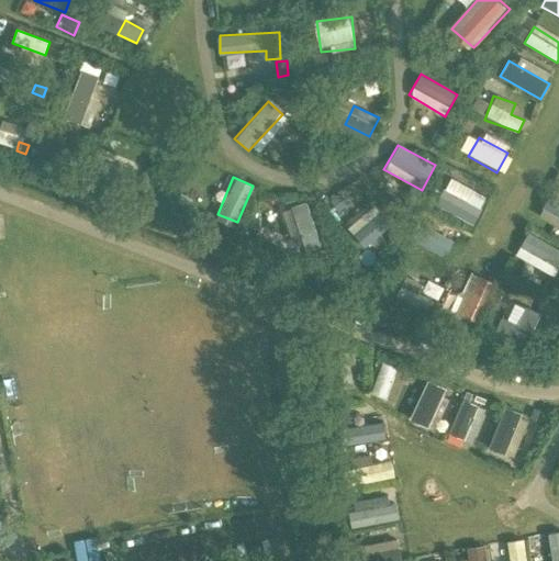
[(436,205),(473,226),(489,198),(450,178),(436,205)]
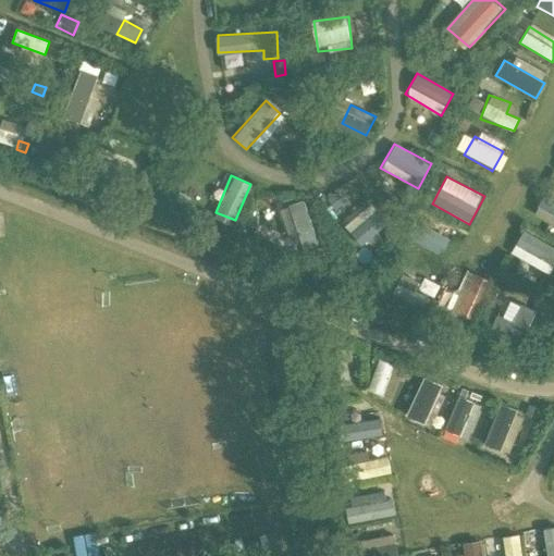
[(553,223),(553,194),(548,190),(534,212),(553,223)]
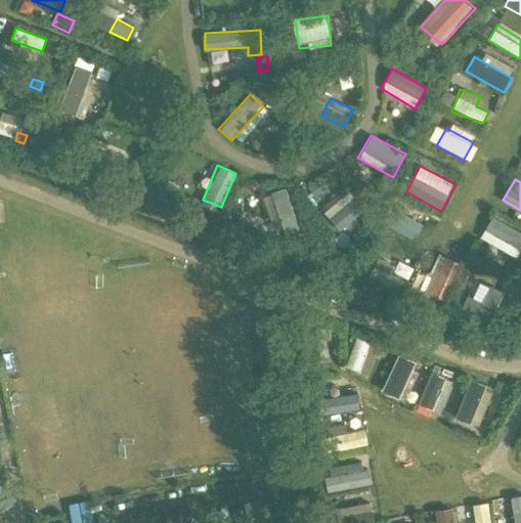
[(262,195),(271,233),(299,226),(289,188),(262,195)]
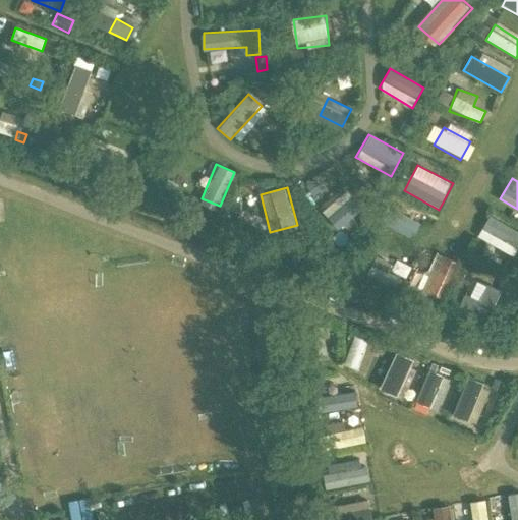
[(371,192),(365,187),(360,193),(366,197),(371,192)]
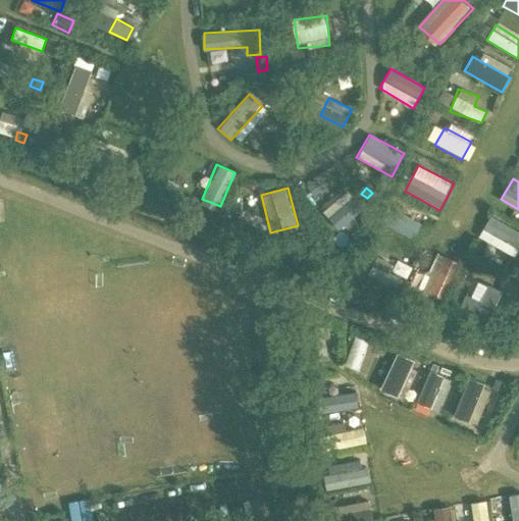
[(348,189),(323,212),(343,231),(366,207),(348,189)]
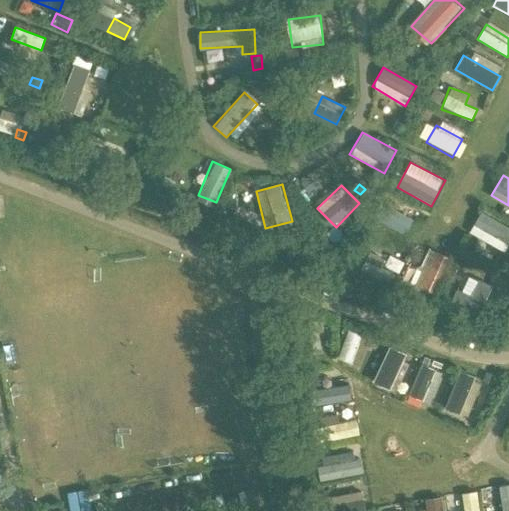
[(409,233),(414,217),(390,209),(385,226),(409,233)]
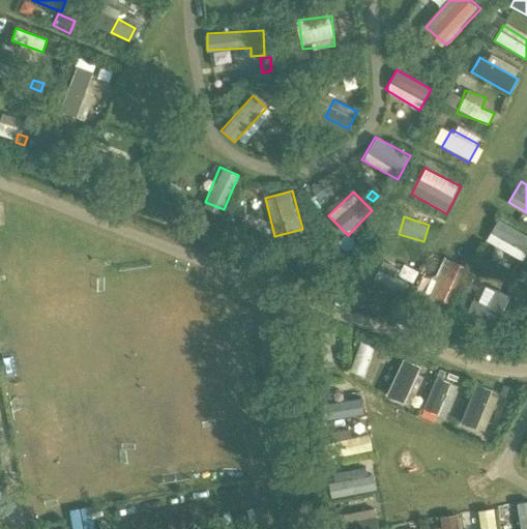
[(526,254),(526,237),(497,216),(482,238),(520,264),(526,254)]
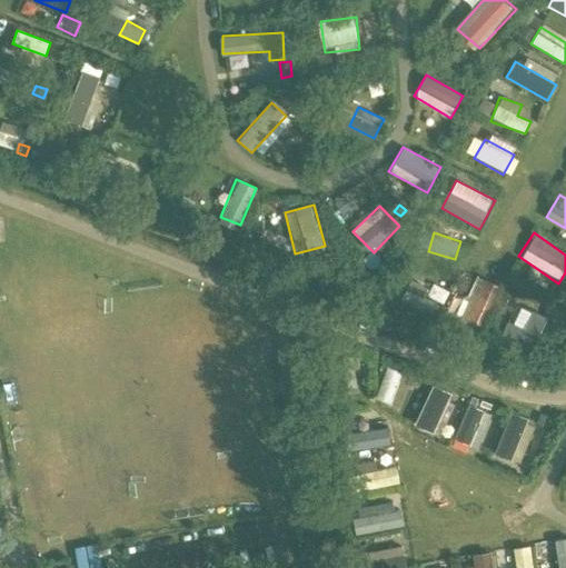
[(436,316),(444,289),(409,279),(401,307),(436,316)]
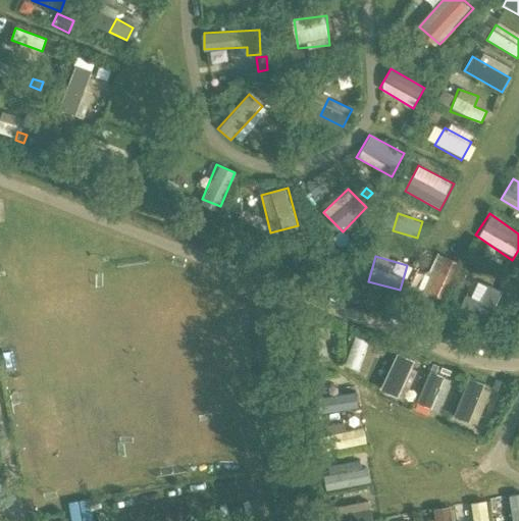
[(436,258),(424,287),(442,295),(455,266),(436,258)]
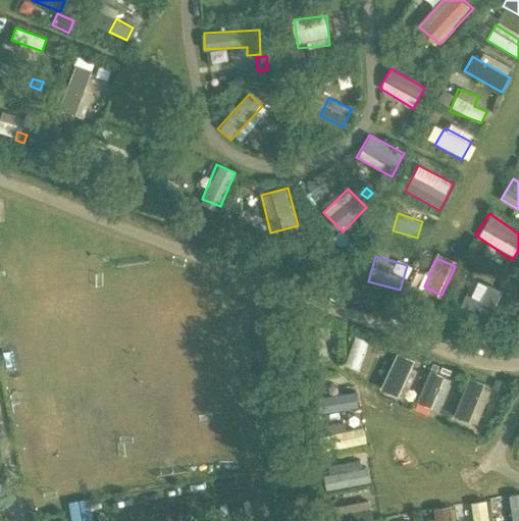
[(503,282),(499,290),(509,294),(514,283),(504,279),(503,282)]
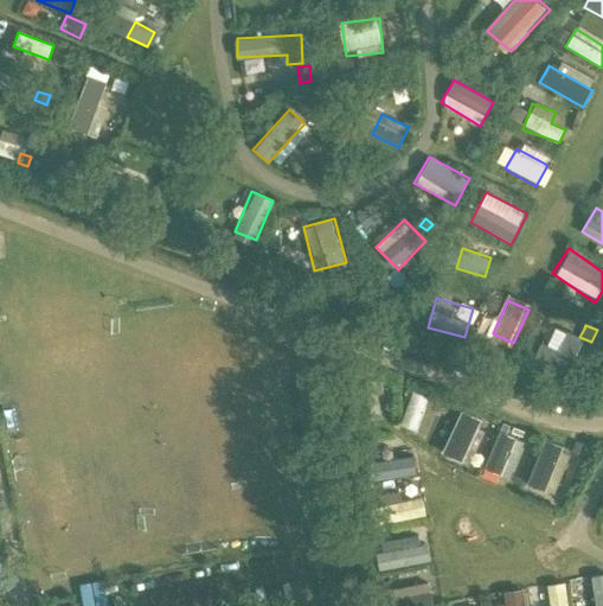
[(423,434),(435,400),(412,391),(399,426),(423,434)]
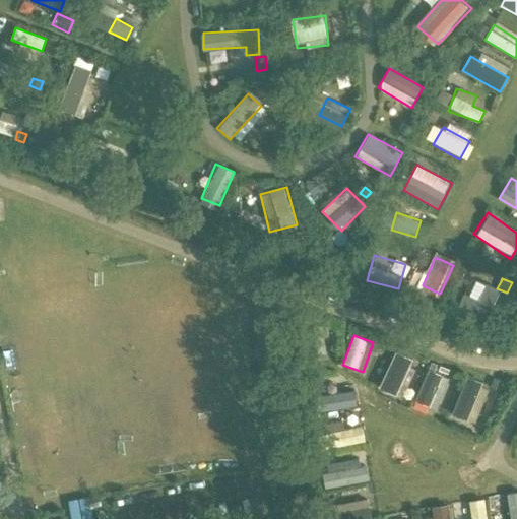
[(404,397),(417,360),(394,351),(381,389),(404,397)]
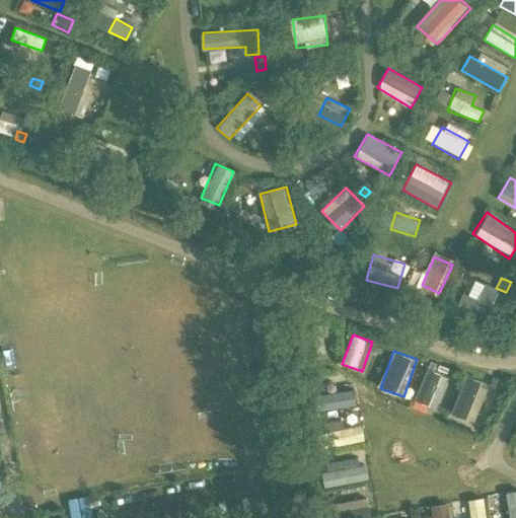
[(417,400),(438,409),(449,377),(428,369),(417,400)]
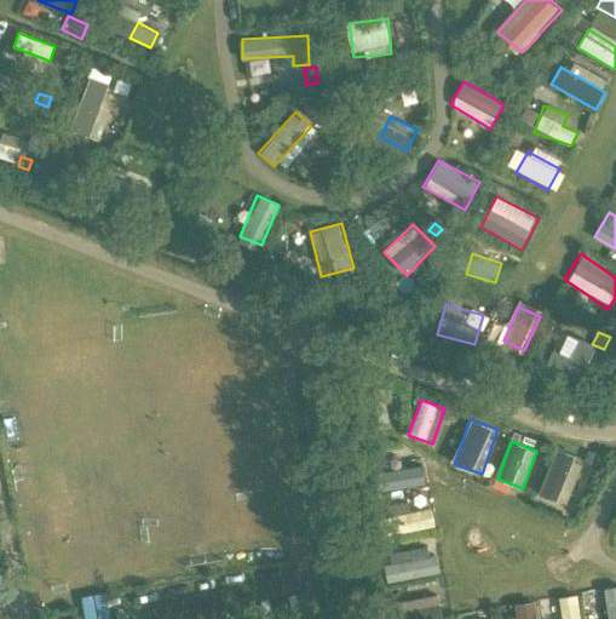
[(553,448),(537,493),(570,505),(586,460),(553,448)]
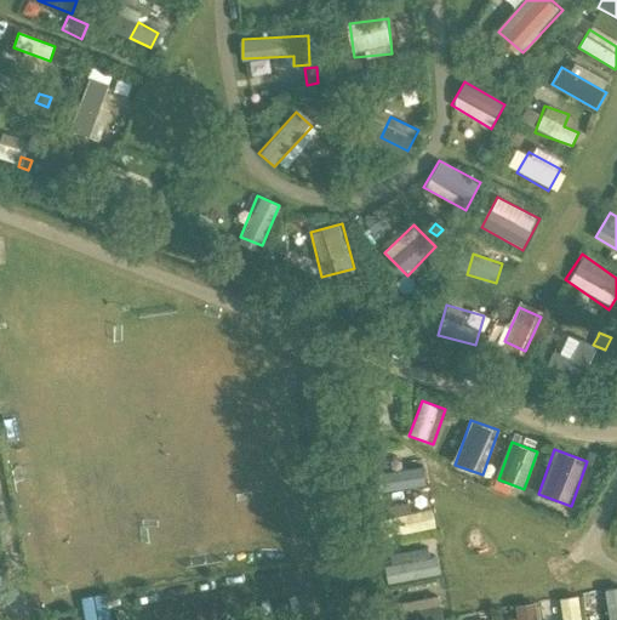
[(401,465),(406,484),(420,481),(415,462),(401,465)]
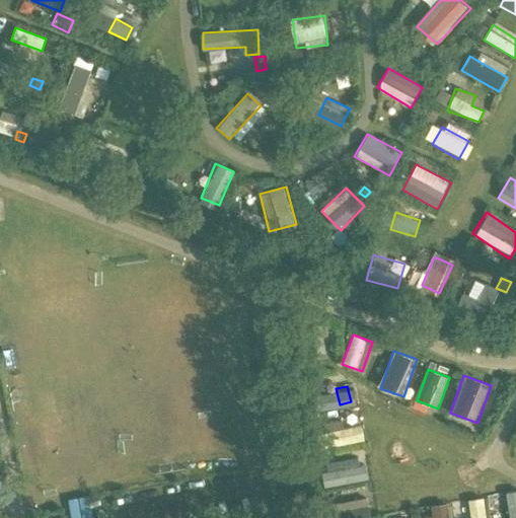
[(330,485),(369,481),(367,466),(328,470),(330,485)]
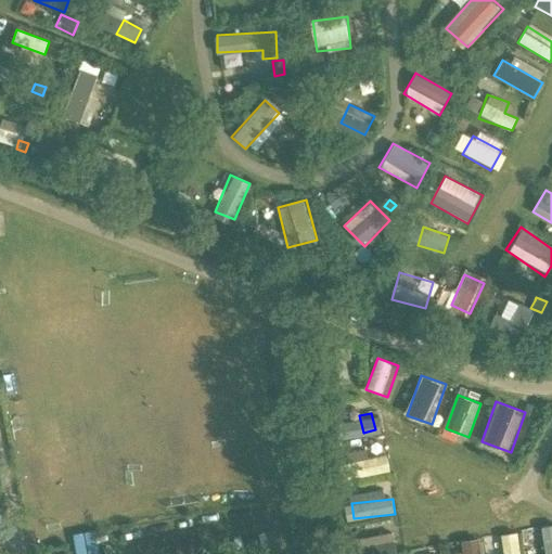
[(522,551),(522,553),(551,553),(551,528),(522,531),(524,551),(522,551)]
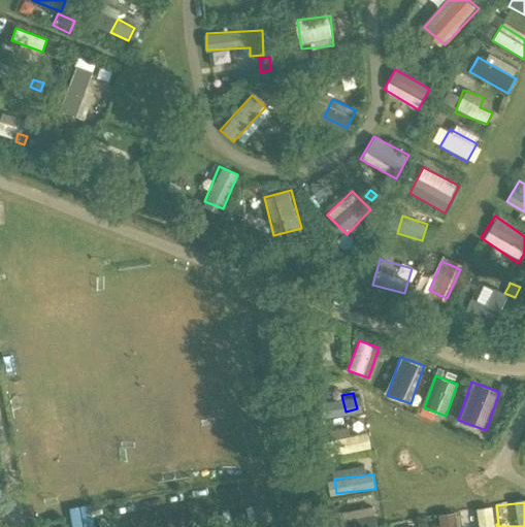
[(92,526),(89,505),(67,507),(69,526),(92,526)]
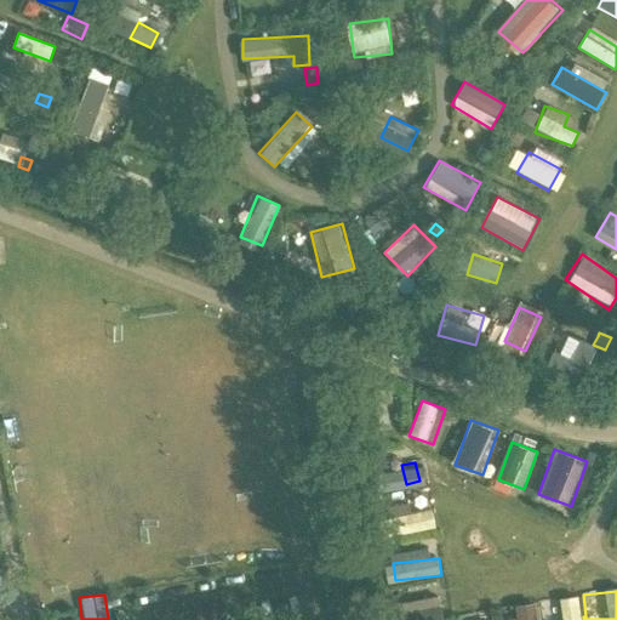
[(558,598),(559,619),(581,619),(581,597),(558,598)]
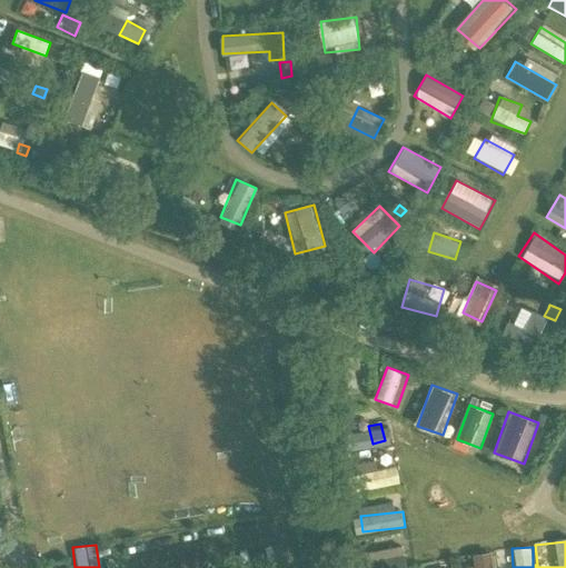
[(512,567),(510,550),(483,552),(484,567),(512,567)]
